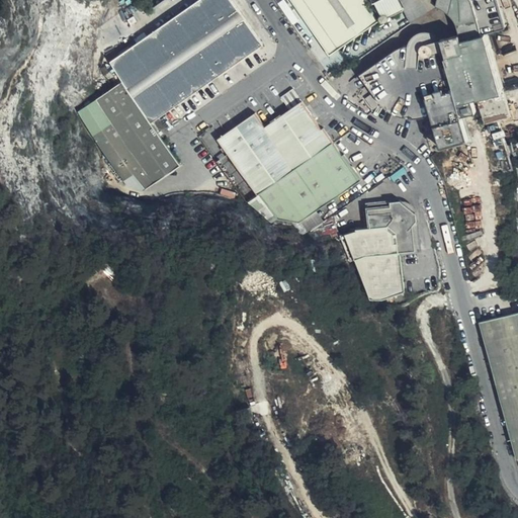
[(122,86),(150,124),(264,45),(232,0),(198,0),(108,62),(122,86)]
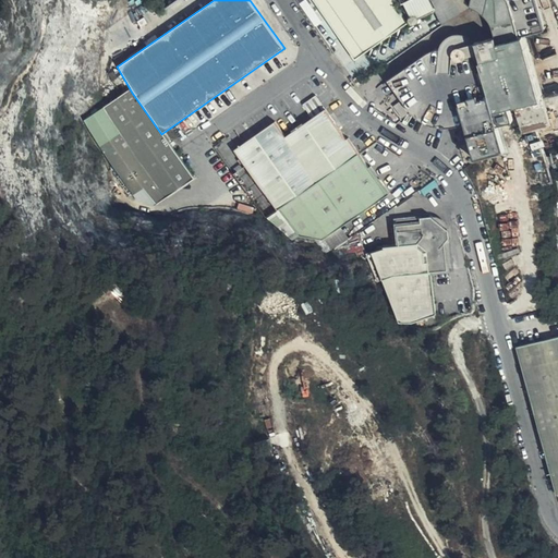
[(304,0),(299,3),(323,33),(346,19),(363,46),(407,19),(412,22),(415,22),(419,21),(421,16),(435,9),(429,0),(304,0)]
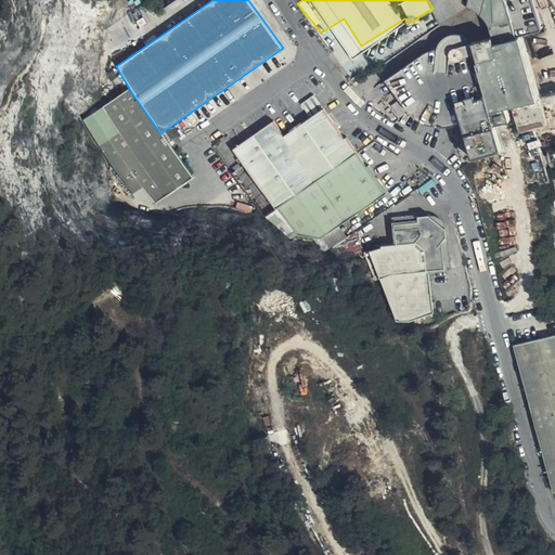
[(533,0),(489,0),(487,2),(487,0),(466,0),(467,7),(482,9),(479,15),(488,21),(490,42),(472,47),(479,76),(472,78),(469,79),(466,80),(463,86),(463,91),(465,100),(455,104),(473,160),(488,155),(504,150),(502,139),(537,128),(547,125),(544,104),(541,92),(532,68),(523,38),(546,30),(533,0)]
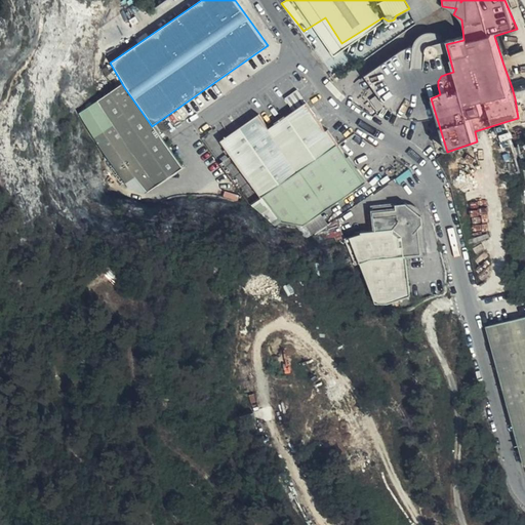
[(304,31),(309,39),(320,32),(333,54),(388,21),(382,17),(341,43),(325,17),(304,31)]
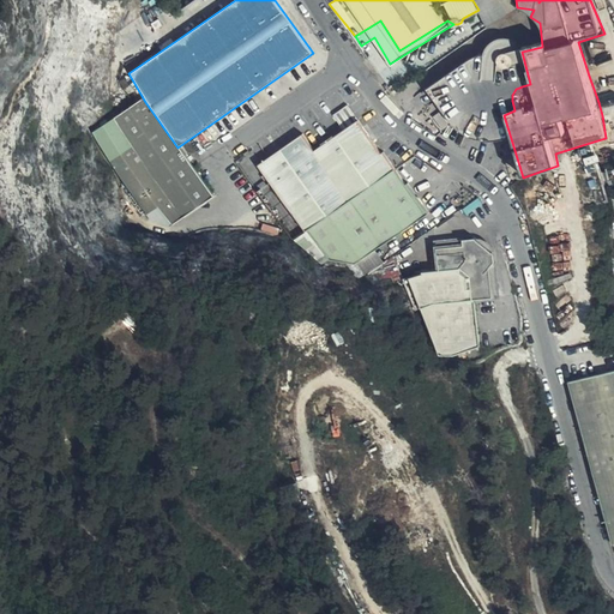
[(118,115),(92,128),(150,223),(169,229),(212,198),(178,148),(145,102),(118,115)]
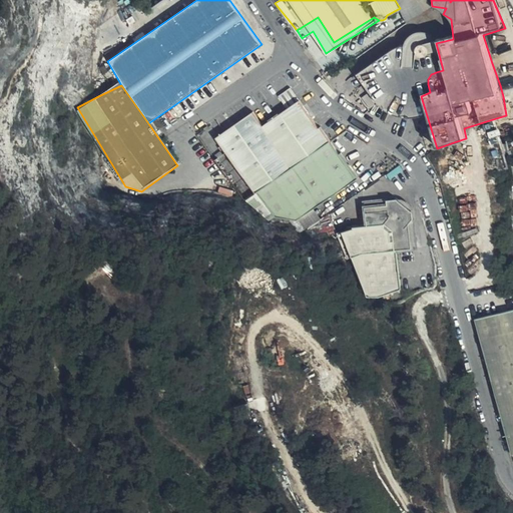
[(300,101),(291,88),(279,97),(288,110),(300,101)]
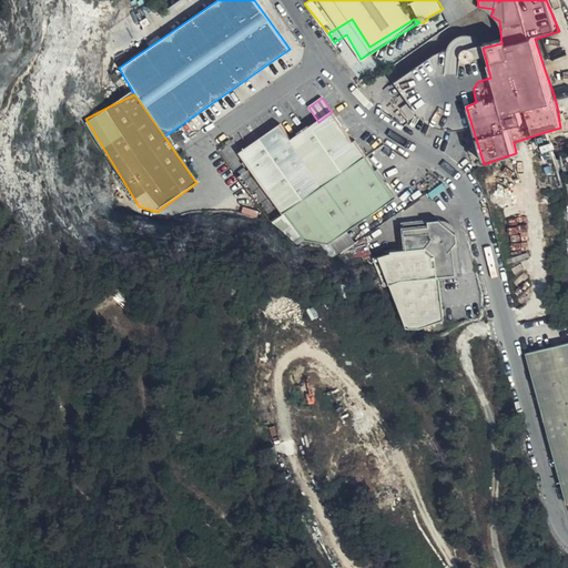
[(283,213),(367,155),(356,140),(352,142),(332,112),(318,122),(291,140),(280,124),(240,154),(250,168),(281,214),(283,213)]
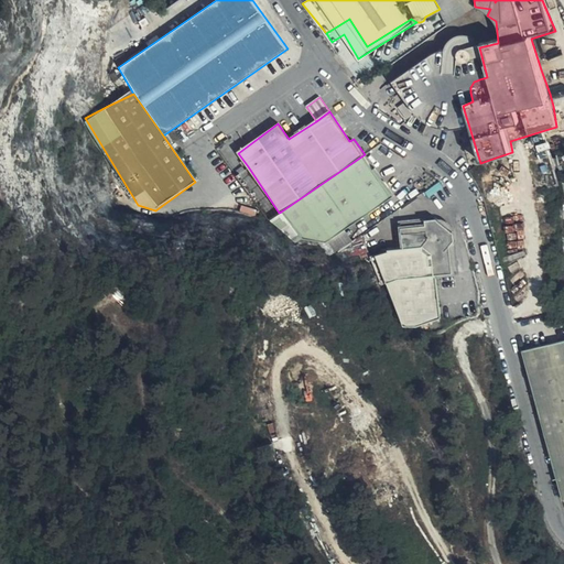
[(373,167),(365,154),(281,212),(301,239),(327,242),(397,193),(377,166),(373,167)]
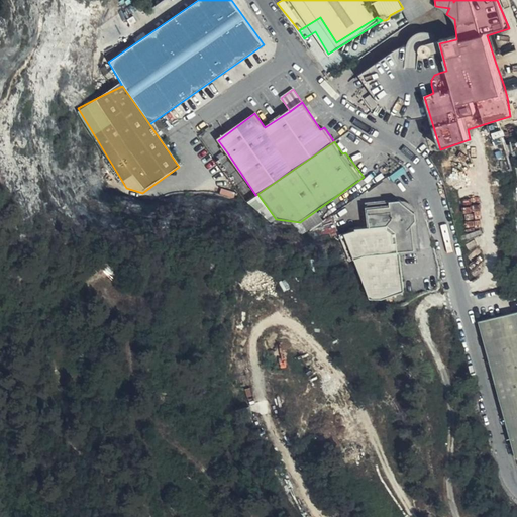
[(255,195),(227,152),(215,162),(244,203),(255,195)]
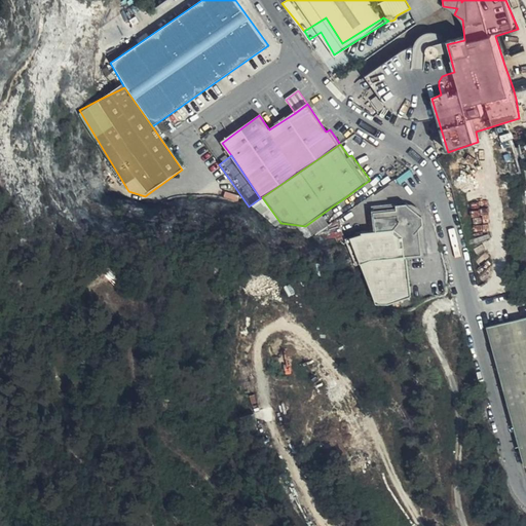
[(427,256),(423,217),(407,203),(373,210),(376,233),(399,231),(403,258),(407,257),(427,256)]
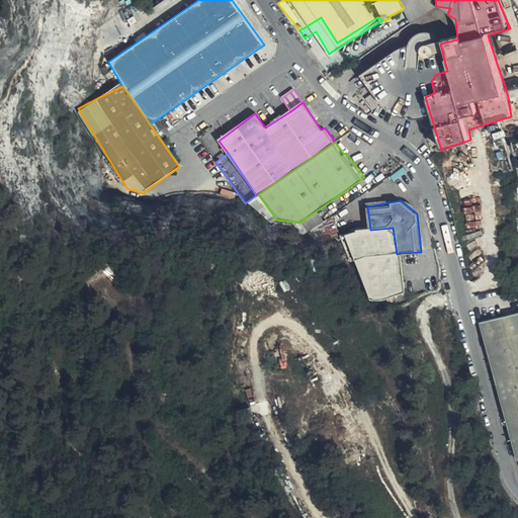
[(367,257),(397,254),(393,228),(370,230),(357,231),(346,236),(356,262),(367,257)]
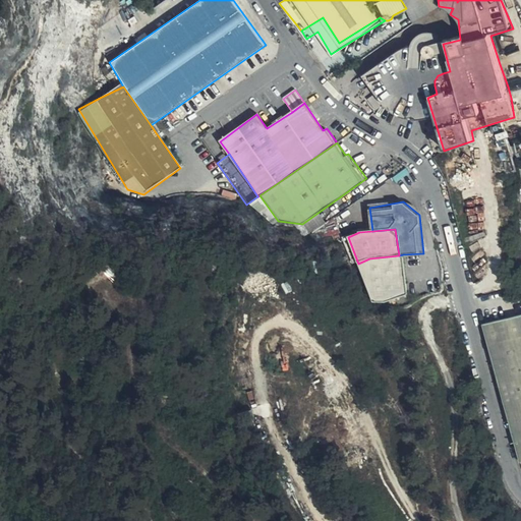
[(407,293),(403,254),(399,255),(369,258),(358,264),(373,304),(386,303),(407,293)]
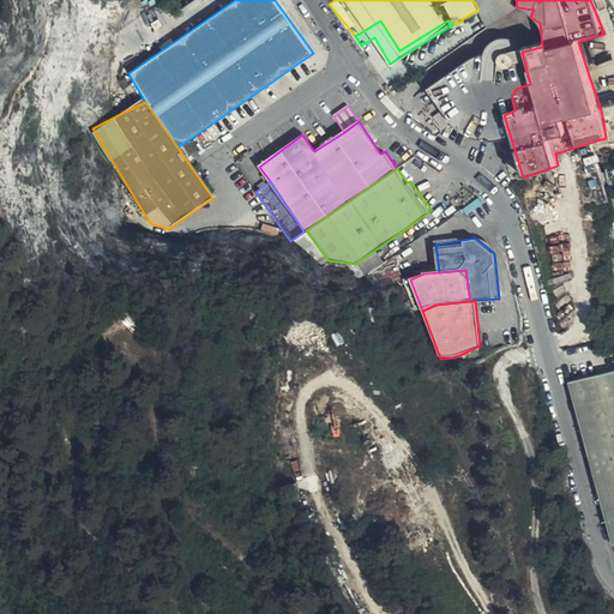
[(613,368),(570,383),(613,543),(613,368)]
